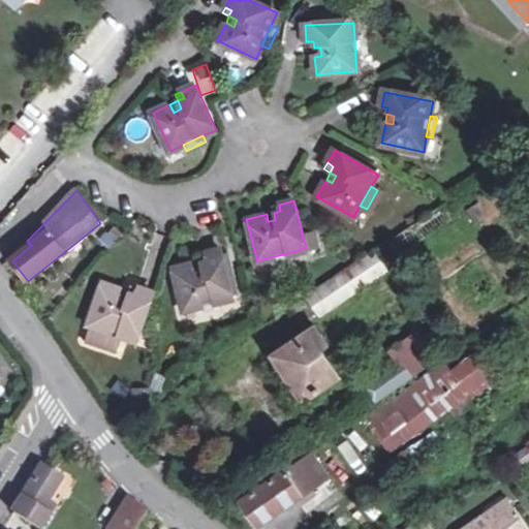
[(478,204),(468,211),(476,225),(488,217),(478,204)]
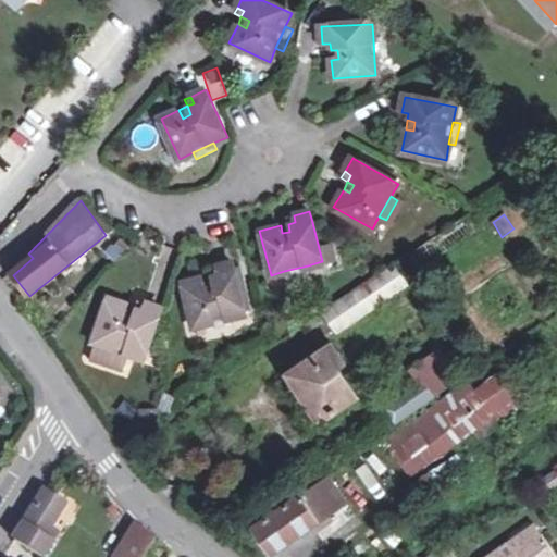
[(289,232),(288,224),(281,225),(282,233),(289,232)]
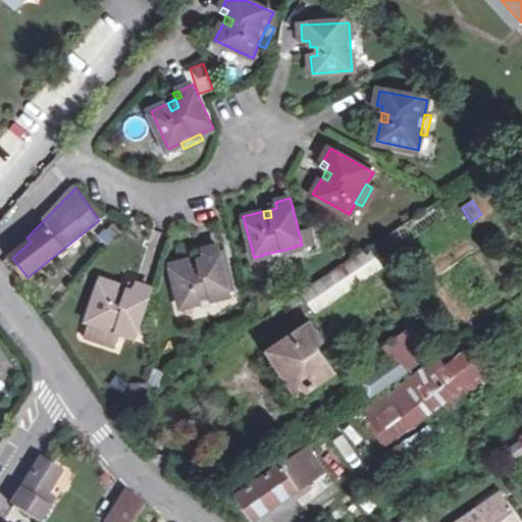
[(216,247),(202,250),(203,257),(197,258),(199,265),(191,267),(190,260),(170,265),(181,306),(195,302),(215,298),(228,294),(216,247)]
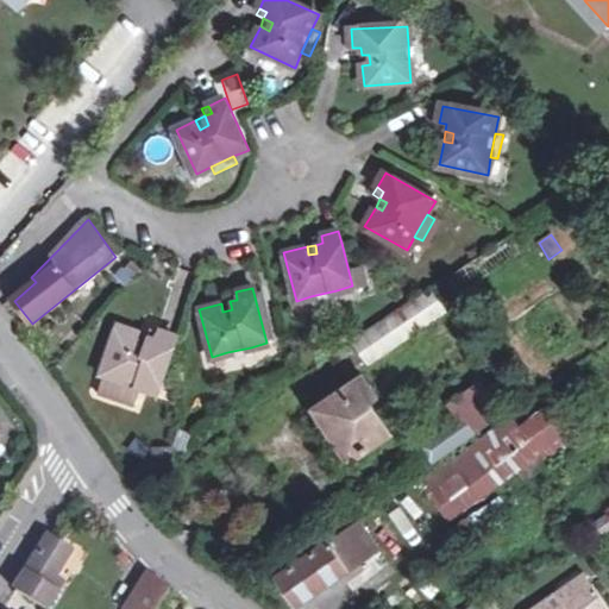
[(443,307),(431,289),(326,359),(337,375),(366,356),(370,362),(446,309),(443,307)]
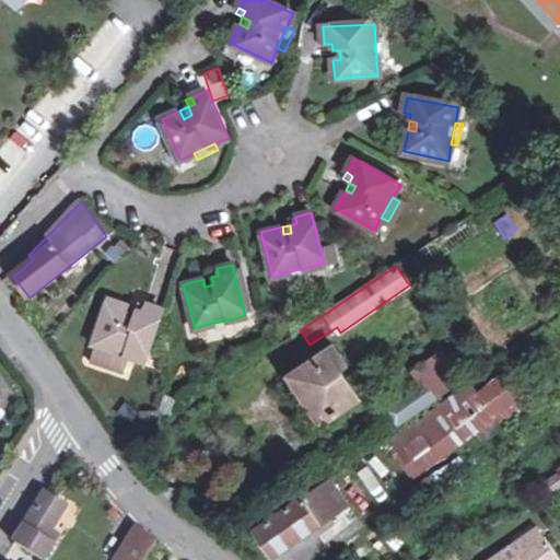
[(286,272),(288,280),(311,273),(310,267),(286,272)]
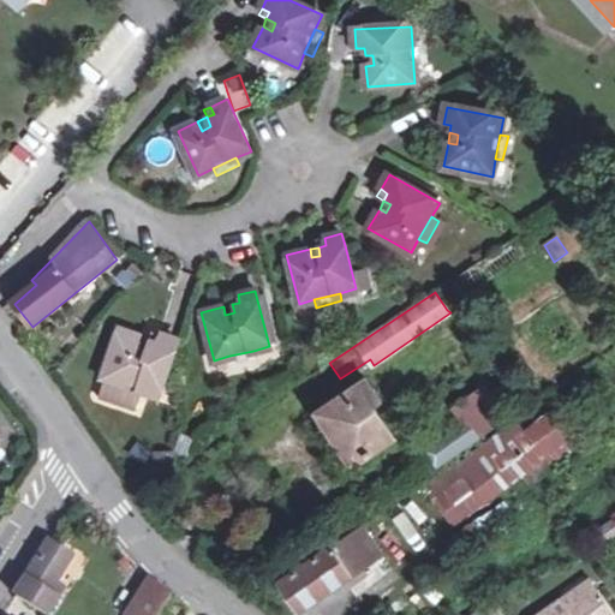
[(234,312),(232,304),(224,306),(225,315),(234,312)]
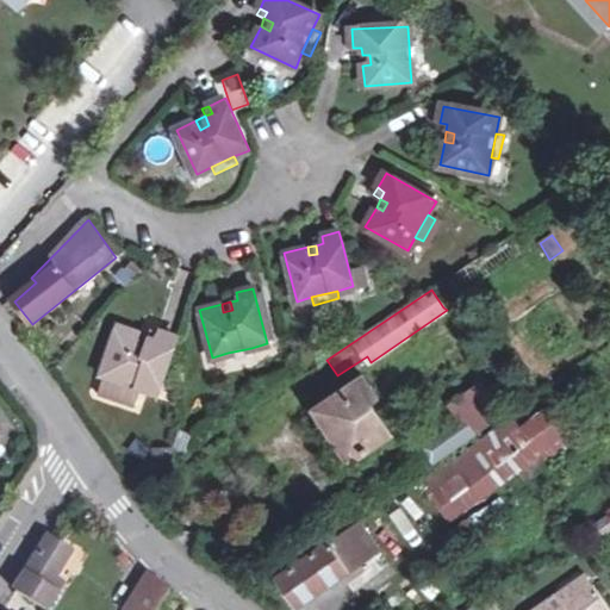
[(161,330),(156,341),(150,338),(148,344),(137,341),(138,335),(120,327),(104,373),(120,378),(143,386),(159,391),(168,365),(178,336),(161,330)]
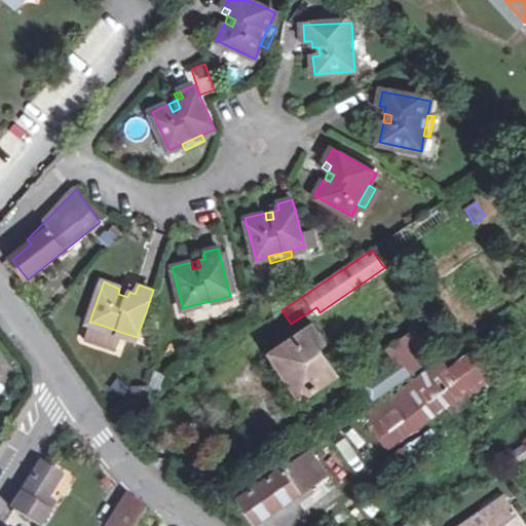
[(129,292),(135,294),(139,285),(133,283),(129,292)]
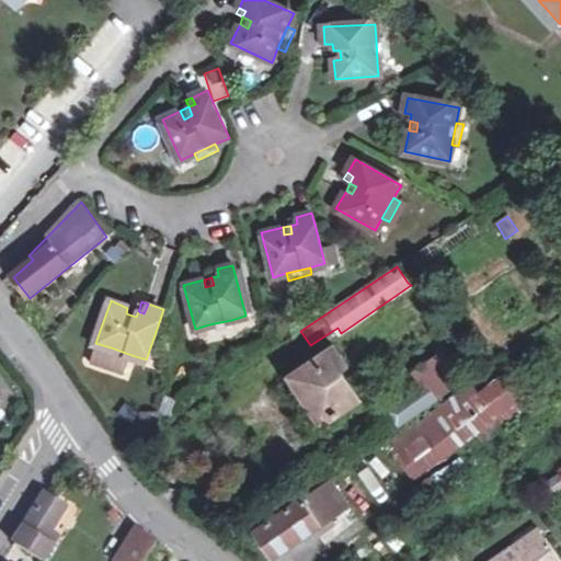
[(136,317),(138,311),(127,308),(126,313),(136,317)]
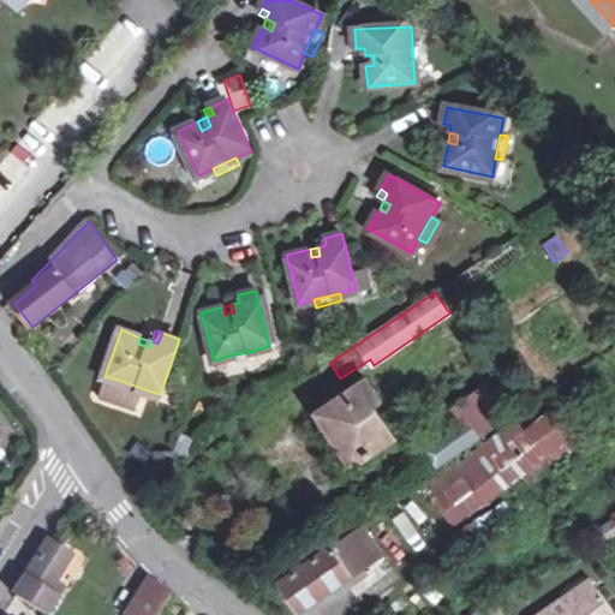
[(230,357),(231,363),(255,357),(254,351),(230,357)]
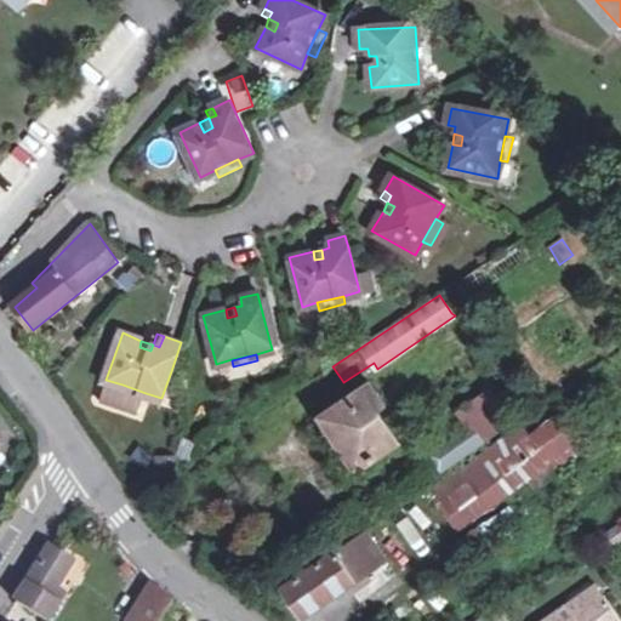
[(355,471),(396,443),(374,410),(380,405),(365,383),(346,397),(347,399),(320,417),(341,449),(355,471)]
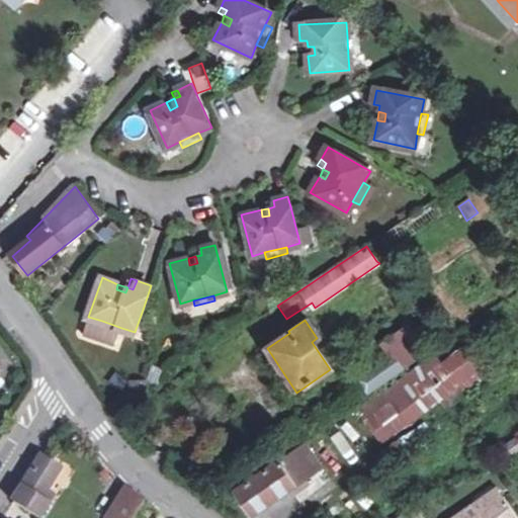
[(121,328),(102,321),(100,328),(119,334),(121,328)]
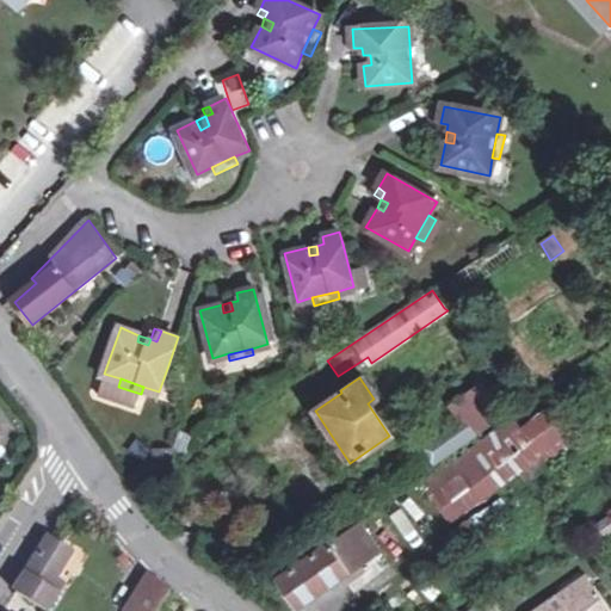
[(462,420),(420,449),(431,464),(504,415),(482,383),(452,406),(462,420)]
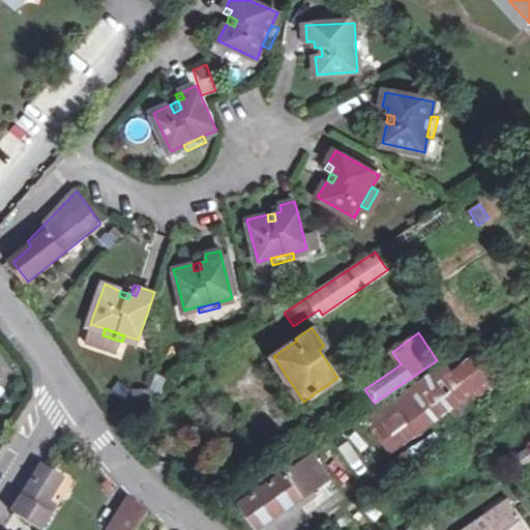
[(391,454),(449,411),(459,422),(505,384),(478,351),(453,371),(445,361),(394,401),(392,398),(365,419),(391,454)]
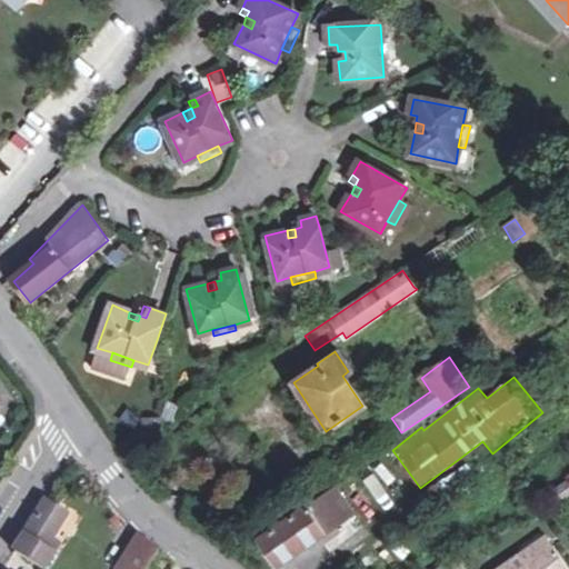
[(336,489),(263,538),(281,563),(353,515),(336,489)]
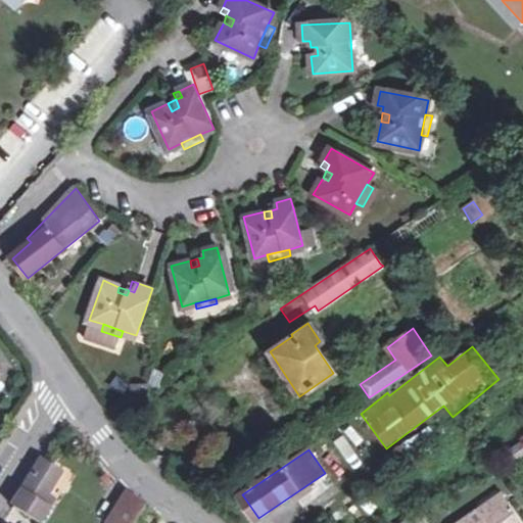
[(60,472),(43,461),(13,508),(37,522),(42,522),(52,509),(42,503),(60,472)]
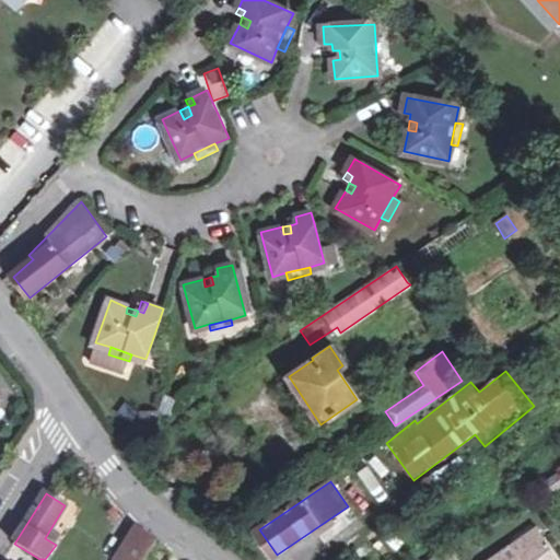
[(520,552),(545,535),(539,527),(514,545),(520,552)]
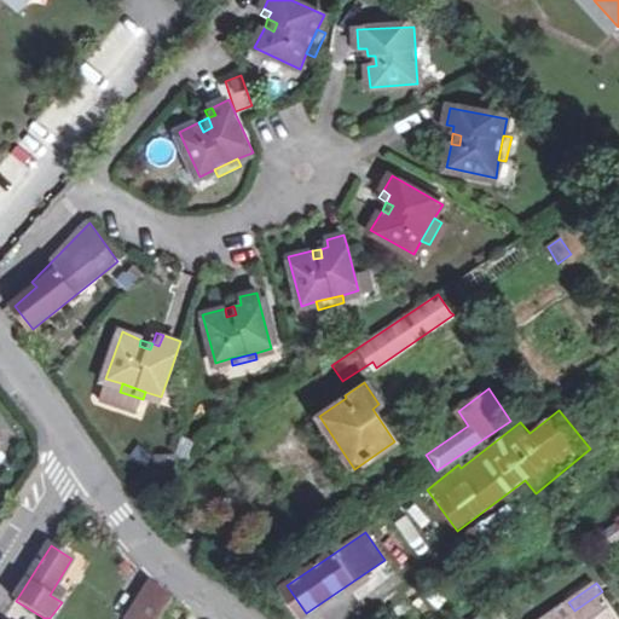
[(115,611),(127,618),(132,618),(146,597),(129,585),(115,611)]
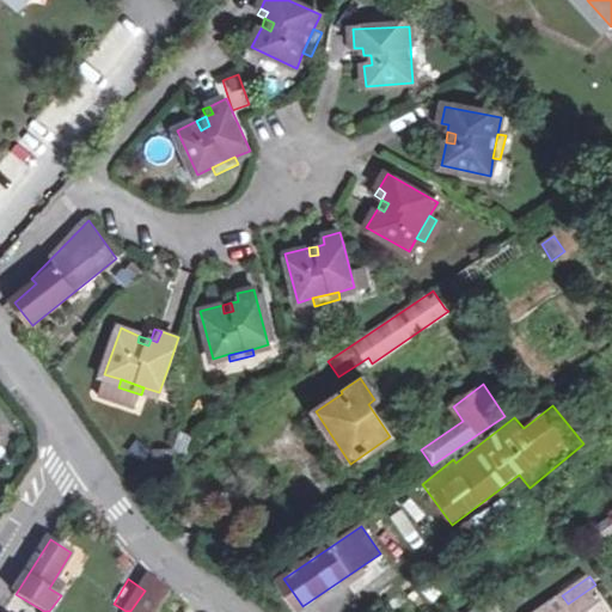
[(161,611),(172,595),(151,580),(145,591),(130,611),(161,611)]
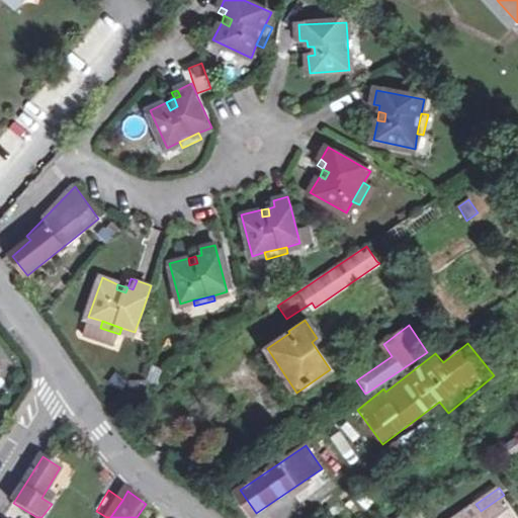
[(481,511),(476,504),(454,517),(517,517),(517,515),(504,495),(481,511)]
